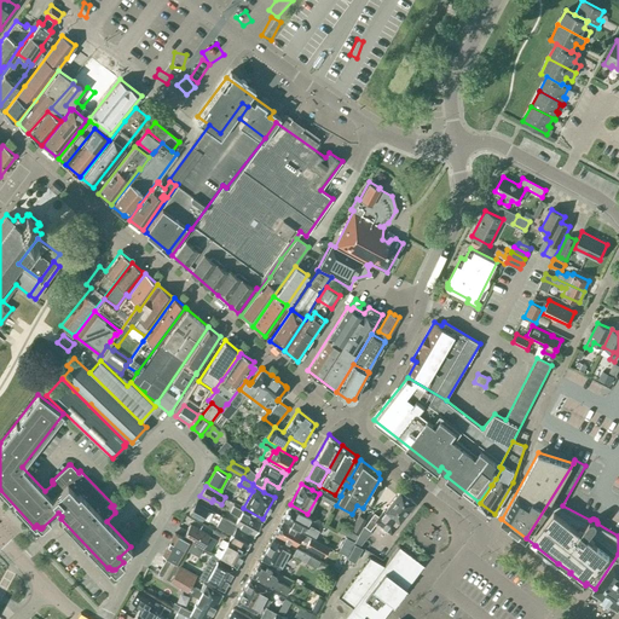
[(334,504),(337,497),(324,490),(319,497),(334,504)]
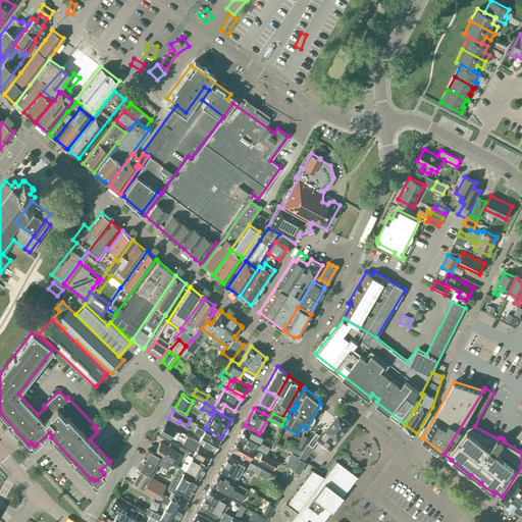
[(336,437),(349,422),(337,413),(317,438),(313,435),(307,444),(312,447),(317,439),(329,450),(337,439),(336,437)]
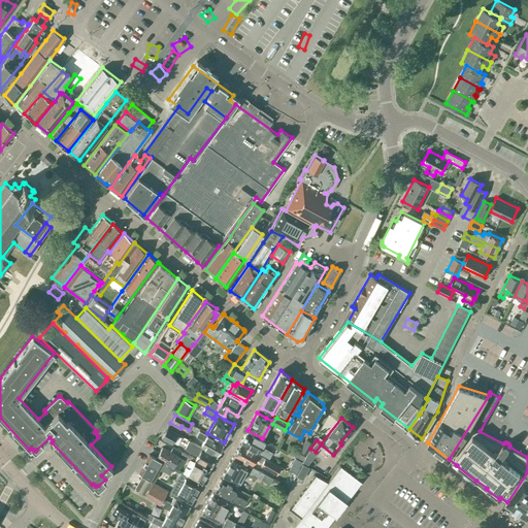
[(172,443),(177,434),(167,428),(161,437),(172,443)]
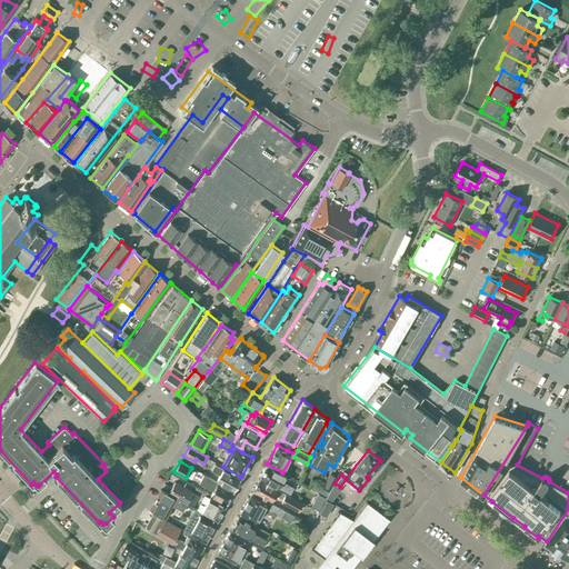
[(240,479),(230,473),(215,465),(211,470),(219,475),(216,480),(219,482),(233,490),(240,479)]
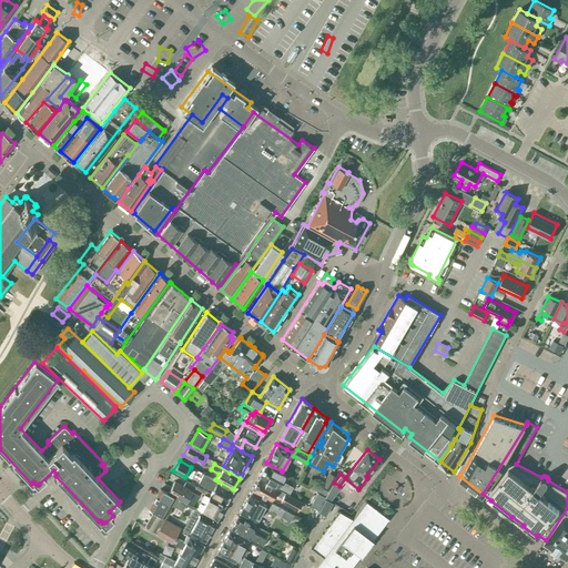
[(259,476),(269,482),(290,493),(293,486),(284,482),(283,485),(280,483),(284,474),(265,464),(259,476)]
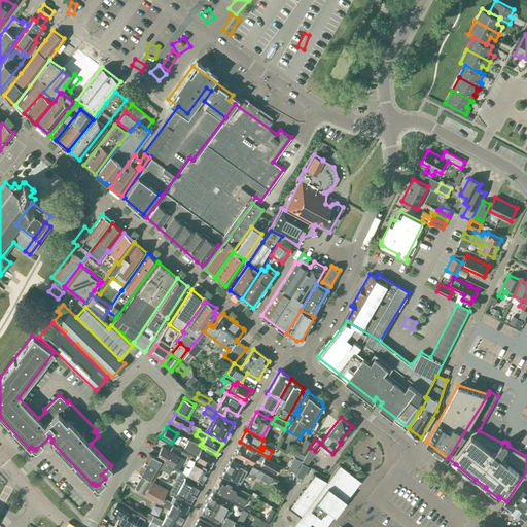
[(312,442),(306,437),(299,450),(306,453),(312,442)]
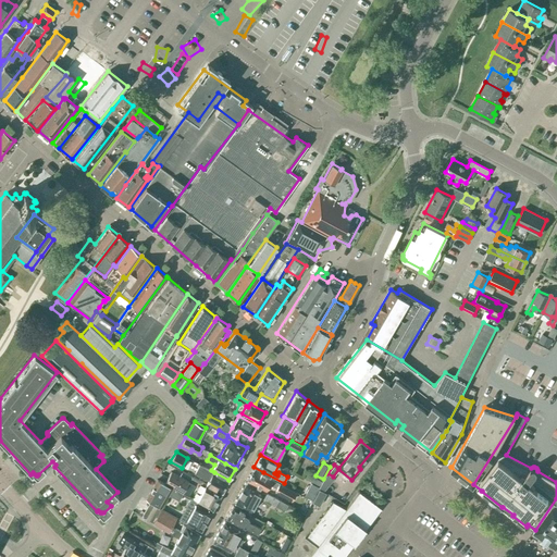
[(209,481),(207,484),(222,493),(227,482),(213,473),(214,472),(211,470),(199,463),(195,472),(209,481)]
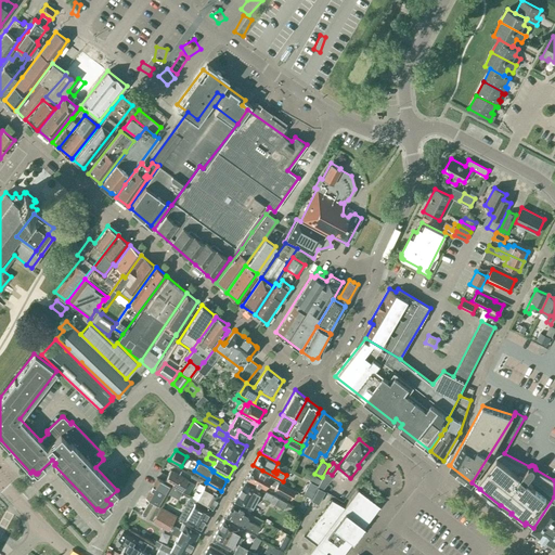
[(273,489),(278,492),(291,499),(295,490),(253,467),(246,478),(265,489),(268,482),(275,487),(273,489)]
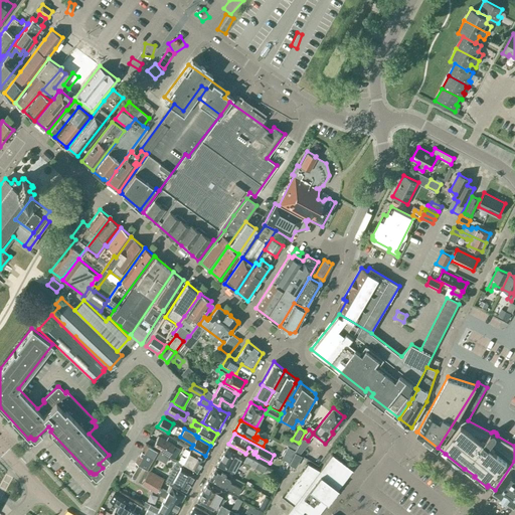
[(152,447),(169,456),(174,446),(158,436),(152,447)]
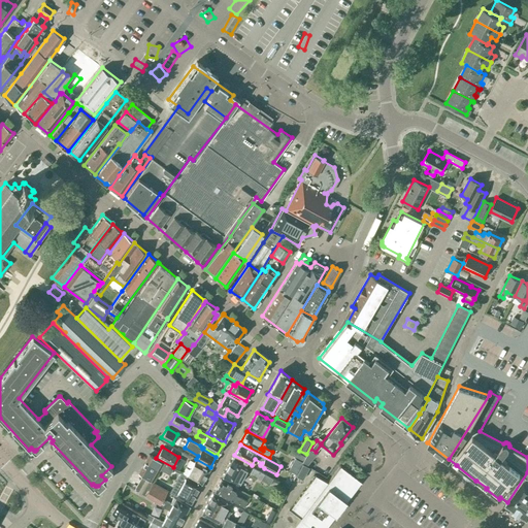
[(304,456),(290,448),(287,452),(302,461),(304,456)]
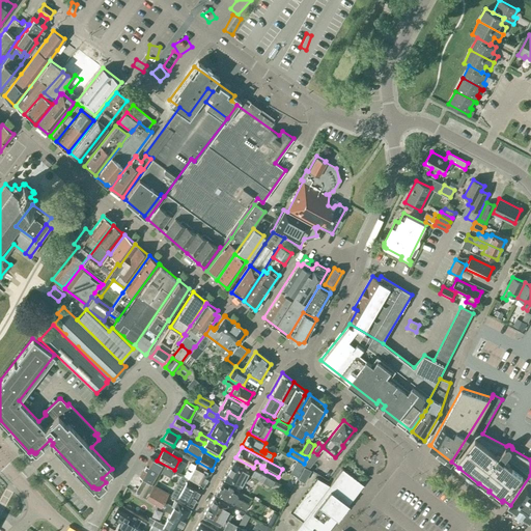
[(154,484),(154,483),(164,465),(149,456),(138,475),(142,478),(154,484)]
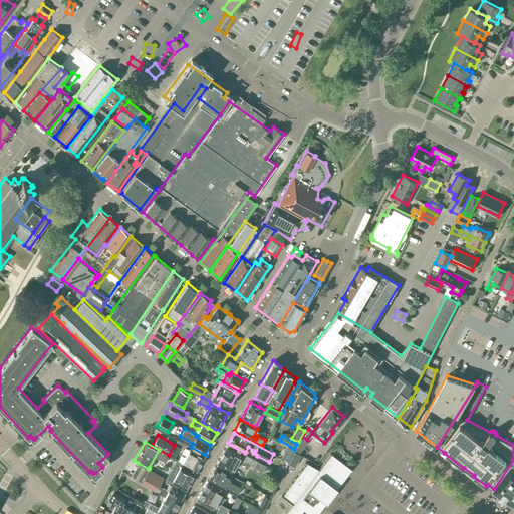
[(273,442),(269,451),(280,455),(283,446),(273,442)]
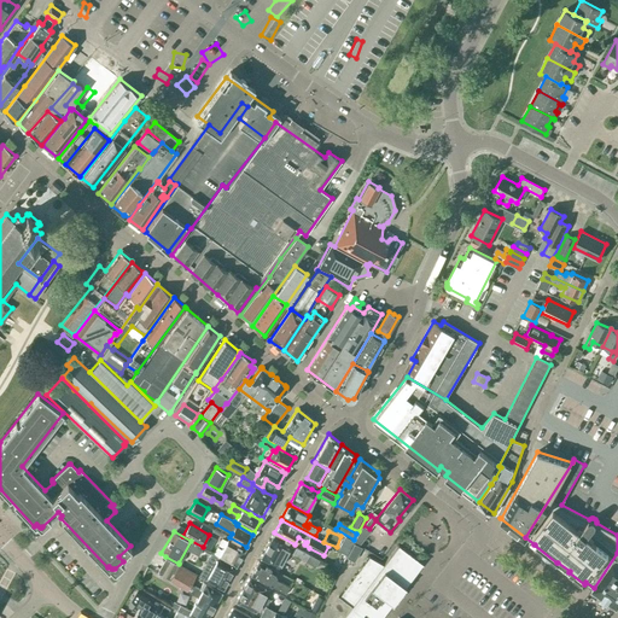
[(273,535),(260,557),(278,566),(290,544),(273,535)]
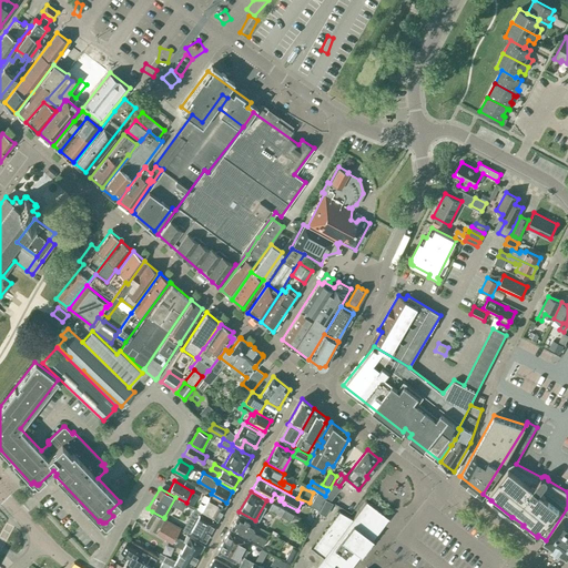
[(324,496),(316,493),(313,499),(321,503),(324,496)]
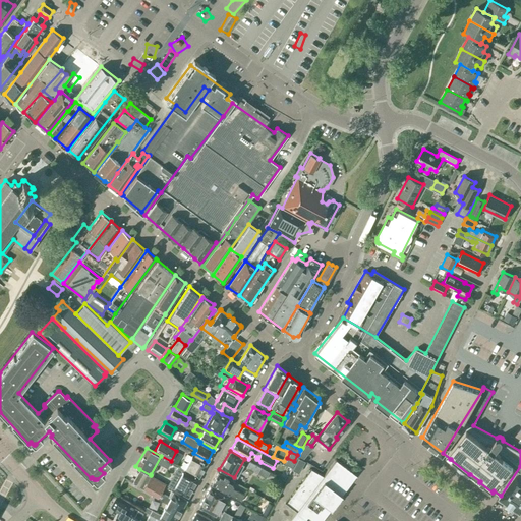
[(184,469),(198,477),(207,463),(192,455),(184,469)]
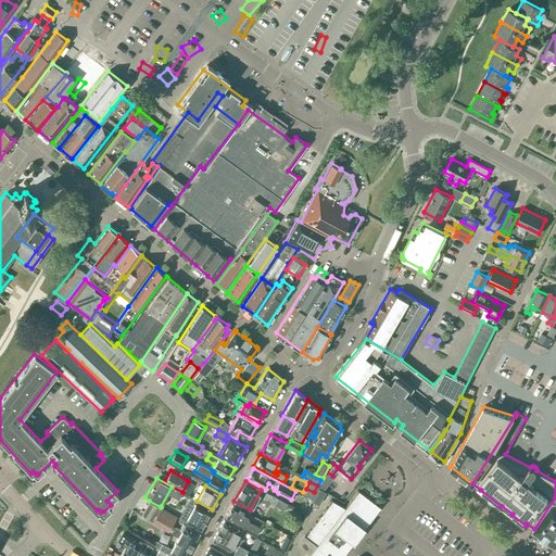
[(307,555),(342,555),(380,507),(358,490),(344,507),(332,501),(305,535),(317,544),(307,555)]
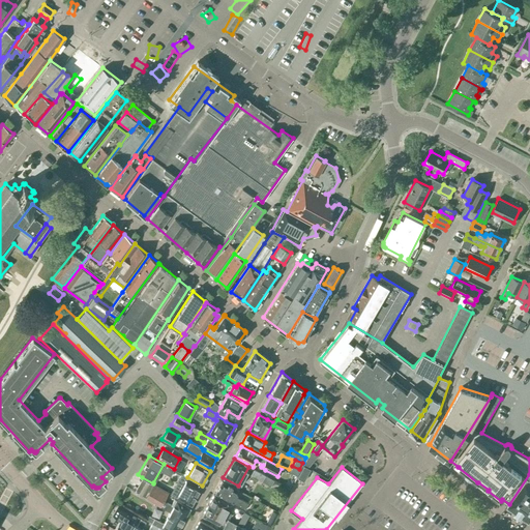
[(265,475),(254,469),(251,475),(262,481),(265,475)]
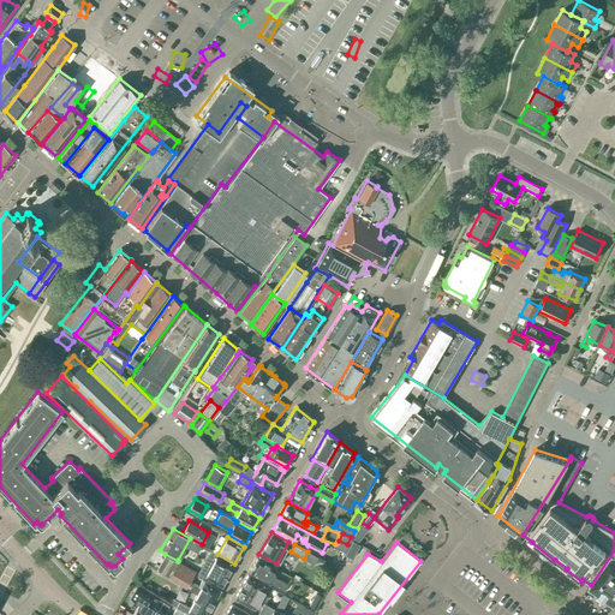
[(222,586),(234,563),(210,550),(198,573),(222,586)]
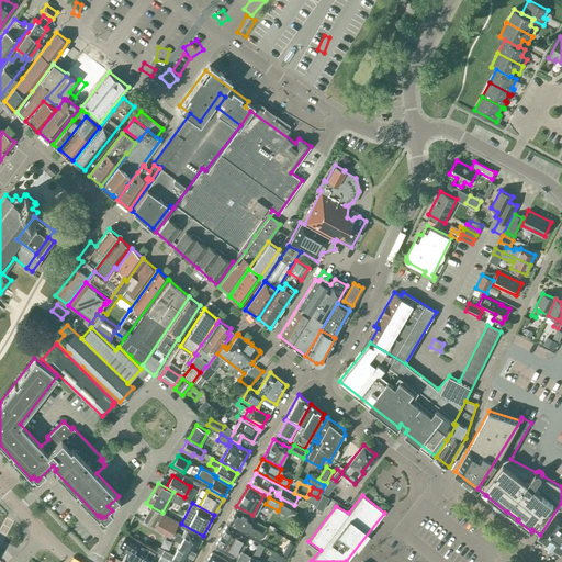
[(561,503),(540,535),(538,537),(547,543),(546,543),(552,548),(552,547),(560,553),(561,552),(561,550),(561,503)]
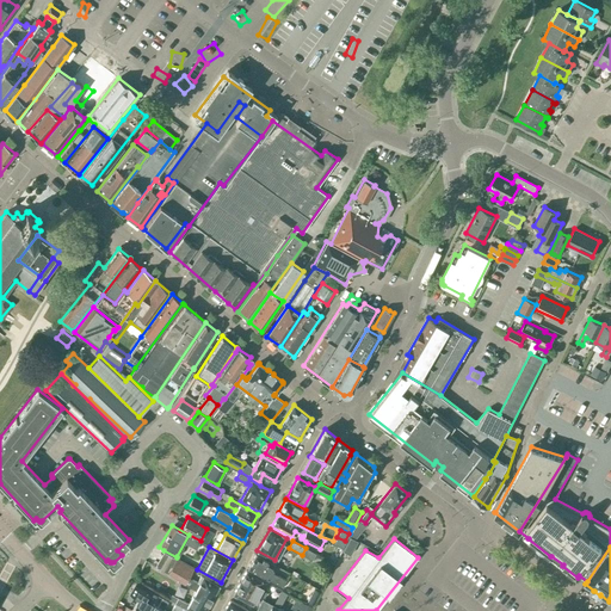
[(196,591),(192,596),(208,605),(218,585),(201,575),(197,581),(189,576),(195,567),(177,556),(177,557),(164,550),(159,560),(154,557),(150,563),(167,573),(184,584),(196,591)]
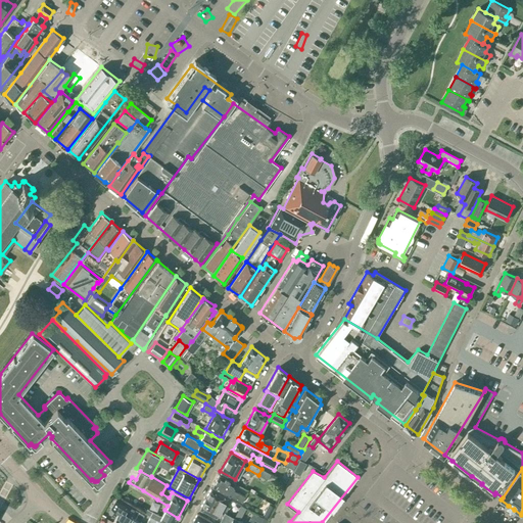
[(233,489),(236,483),(219,474),(212,486),(242,503),(245,495),(233,489)]
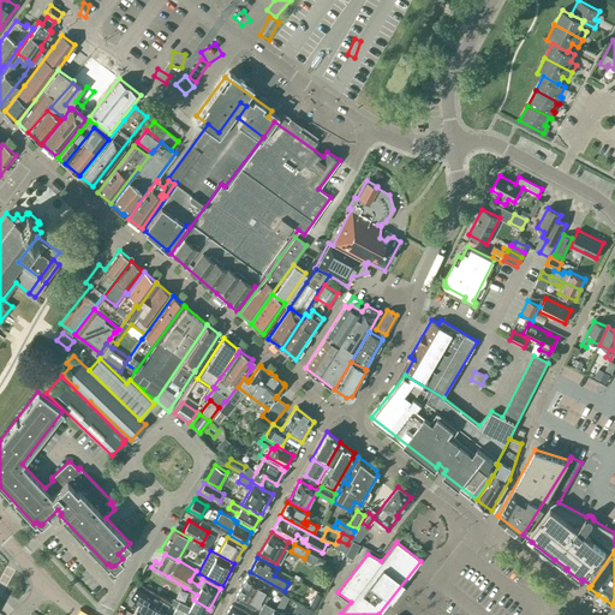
[(260,597),(266,601),(269,595),(263,592),(267,585),(258,580),(248,574),(240,587),(260,597)]
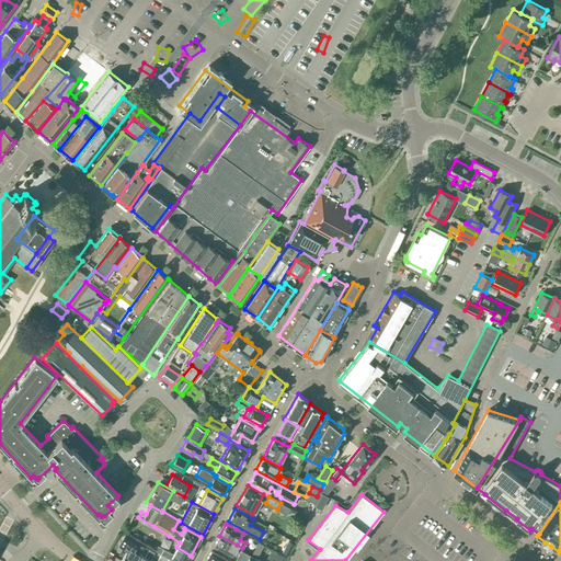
[(135,560),(139,553),(144,546),(125,535),(119,545),(127,550),(119,560),(135,560)]
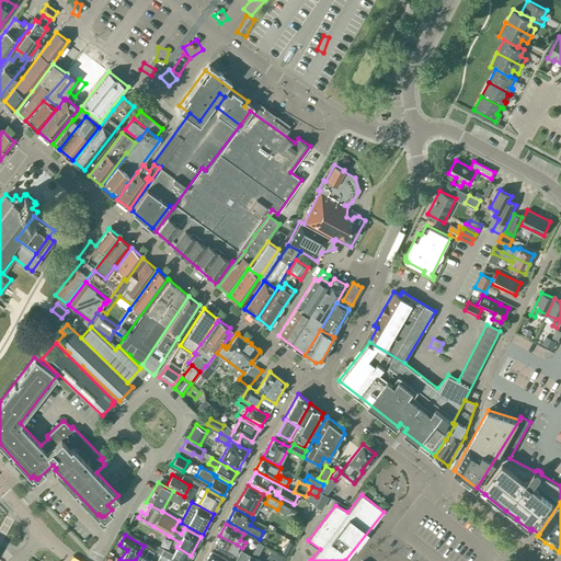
[(237,545),(219,536),(215,544),(218,547),(231,554),(232,553),(236,556),(239,550),(235,549),(237,545)]
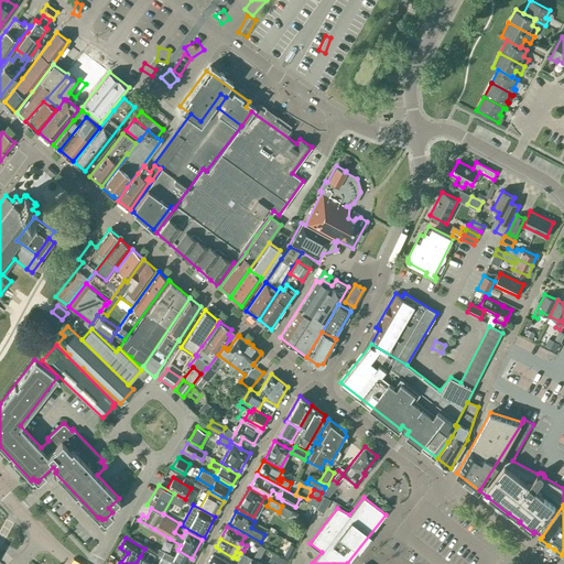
[(296,546),(290,543),(283,555),(290,559),(296,546)]
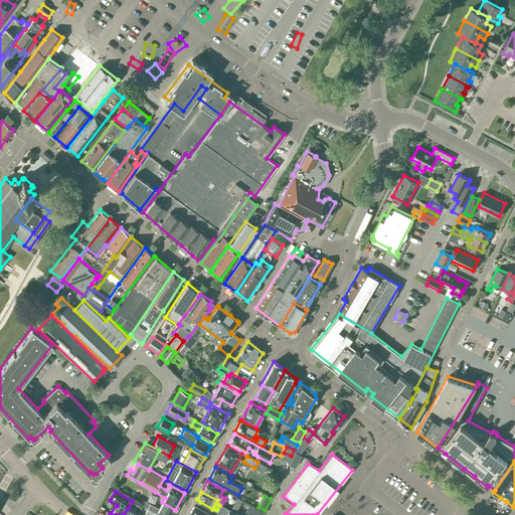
[(172,514),(175,510),(162,502),(159,508),(145,501),(142,505),(147,508),(154,511),(161,514),(172,514)]
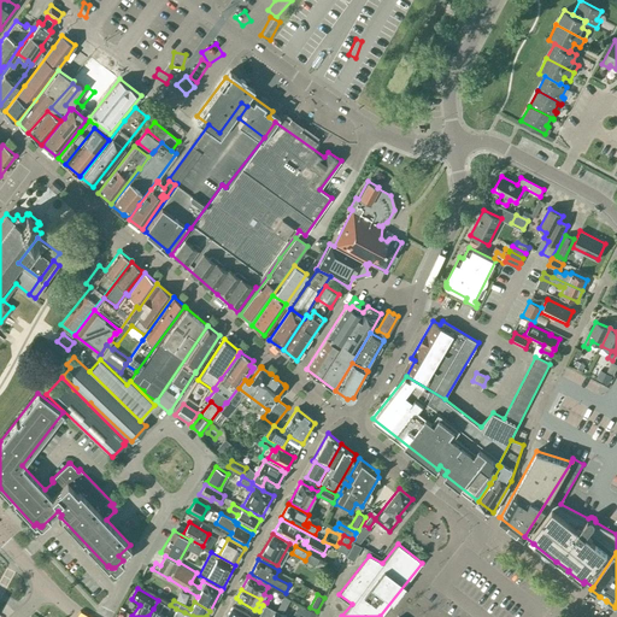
[(163,616),(165,616),(170,607),(164,604),(160,610),(163,611),(162,613),(153,609),(148,616),(163,616)]
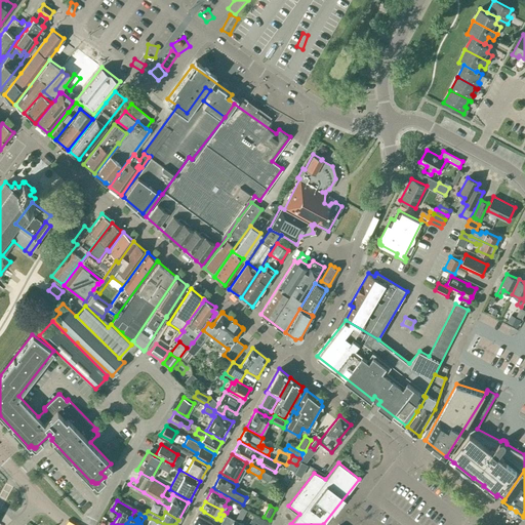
[(243,524),(239,522),(225,514),(218,524),(217,524),(243,524)]
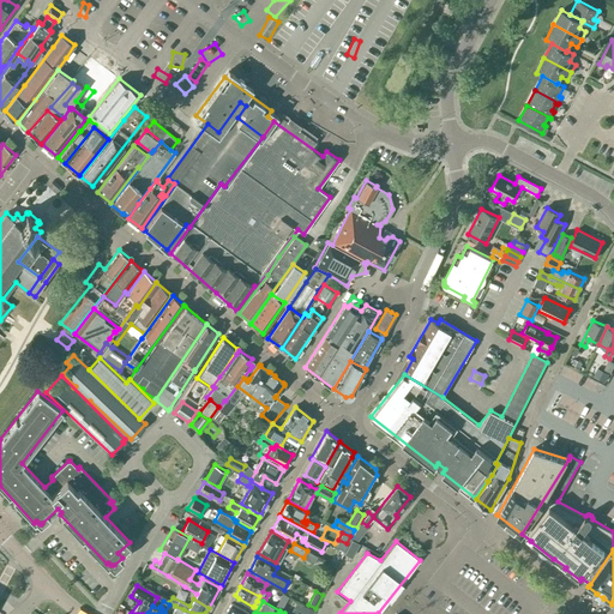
[(224,613),(247,613),(248,613),(232,603),(224,613)]
